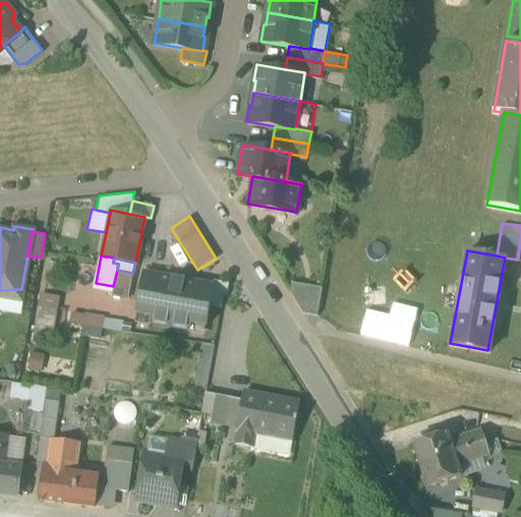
[(132,273),(117,270),(113,286),(112,292),(128,295),(132,273)]
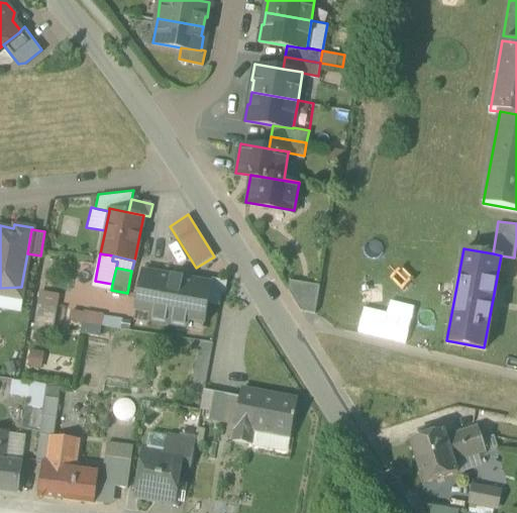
[(148,318),(188,325),(189,319),(203,321),(207,301),(211,281),(142,269),(135,309),(149,312),(148,318)]
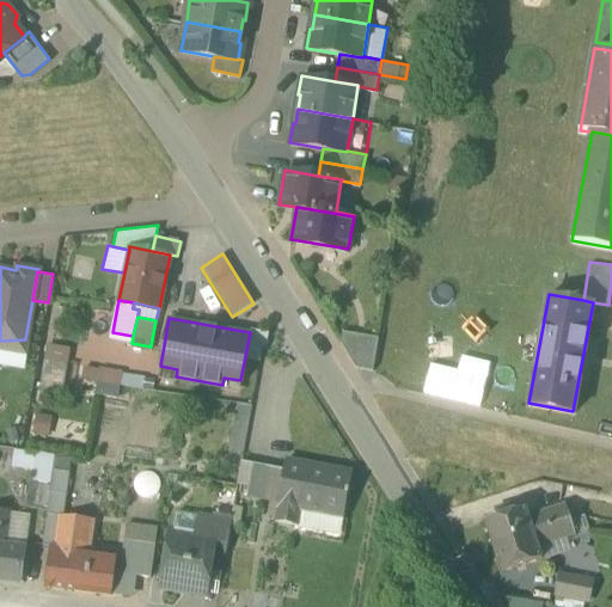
[(245,356),(259,359),(262,344),(264,331),(250,329),(250,332),(245,356)]
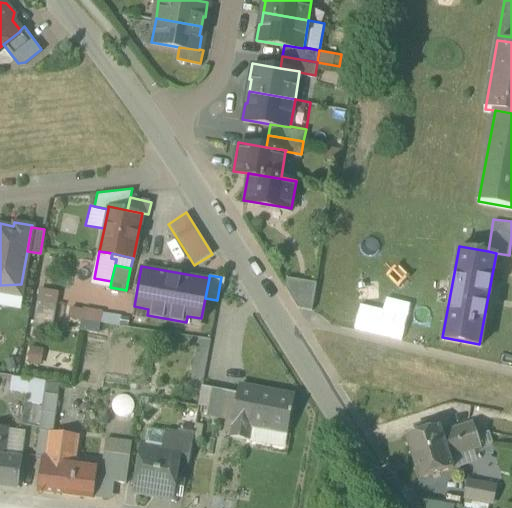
[(297,306),(311,308),(316,281),(286,275),(285,284),(297,306)]
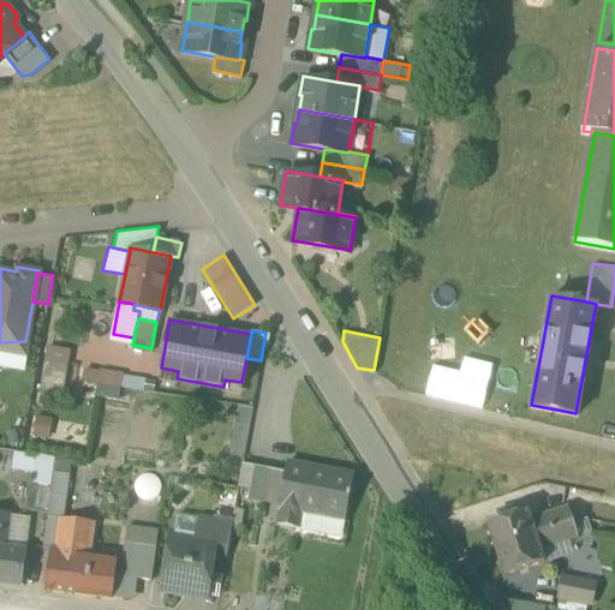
[(25,341),(0,342),(0,364),(21,369),(25,341)]
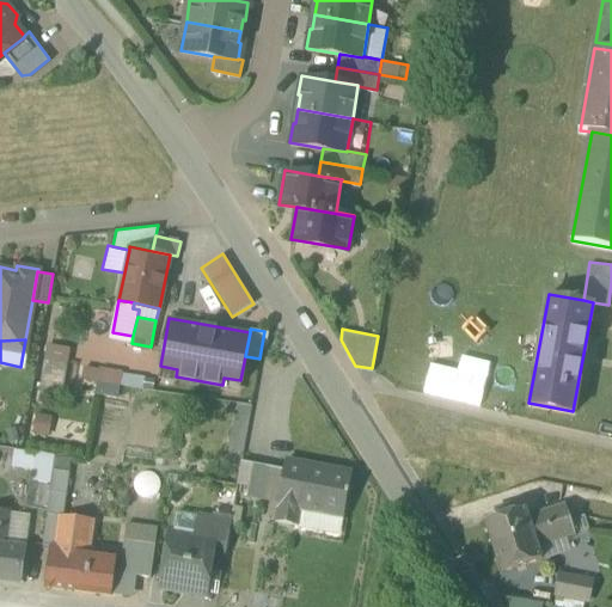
[(47,343),(40,385),(61,388),(69,347),(47,343)]
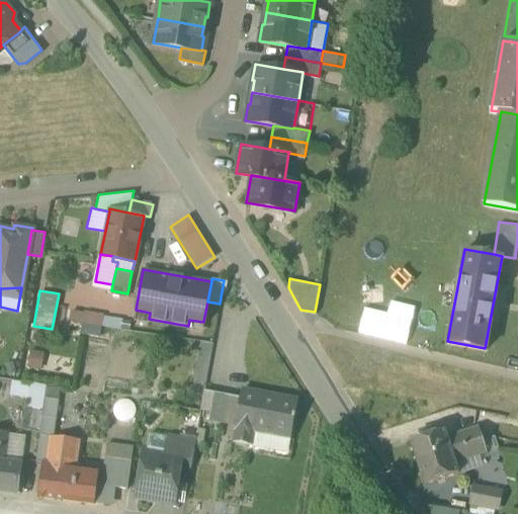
[(71,305),(67,321),(99,328),(103,312),(71,305)]
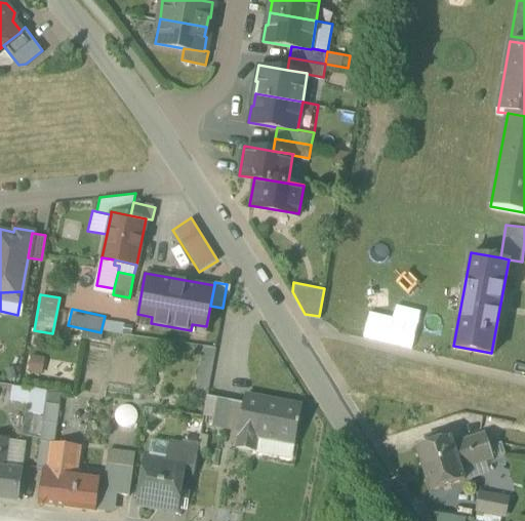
[(31,353),(27,370),(41,373),(45,356),(31,353)]
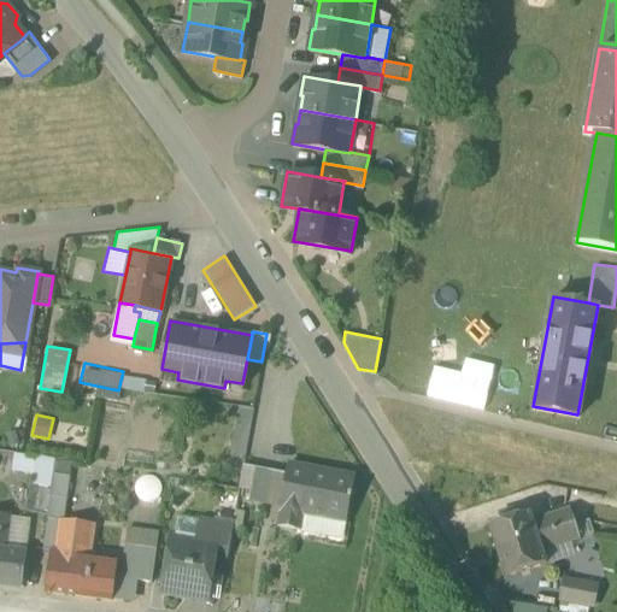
[(30,482),(52,484),(53,471),(56,457),(13,449),(12,469),(24,470),(31,476),(30,482)]
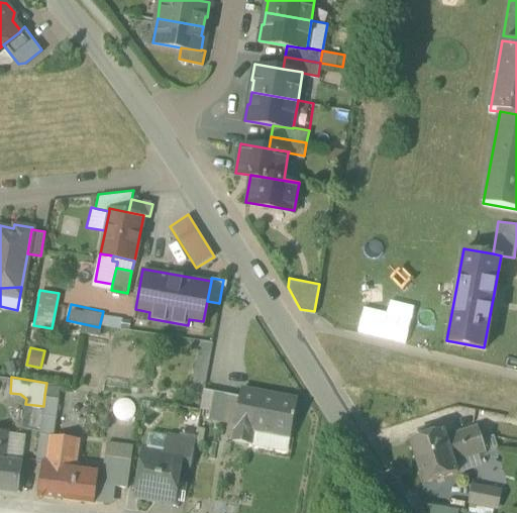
[(241,387),(240,394),(276,401),(278,393),(241,387)]
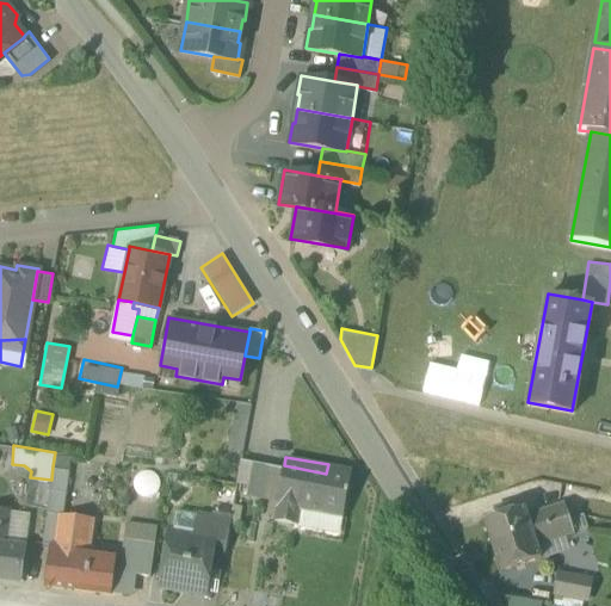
[(236,481),(247,483),(252,459),(240,458),(236,481)]
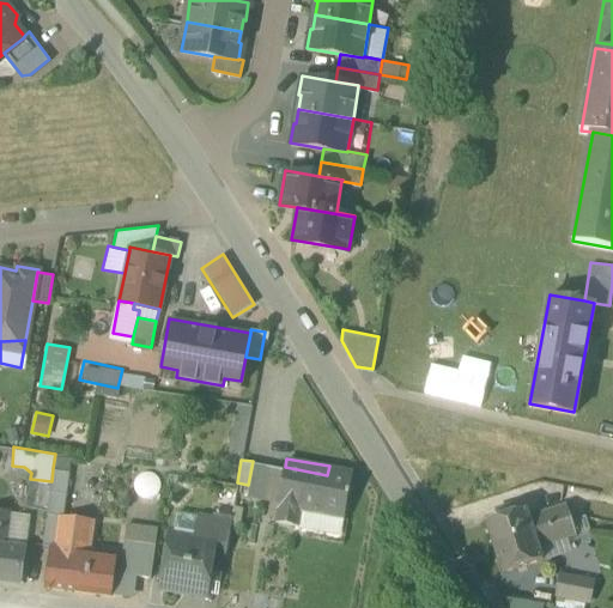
[(247,494),(263,496),(269,464),(253,461),(248,485),(247,494)]
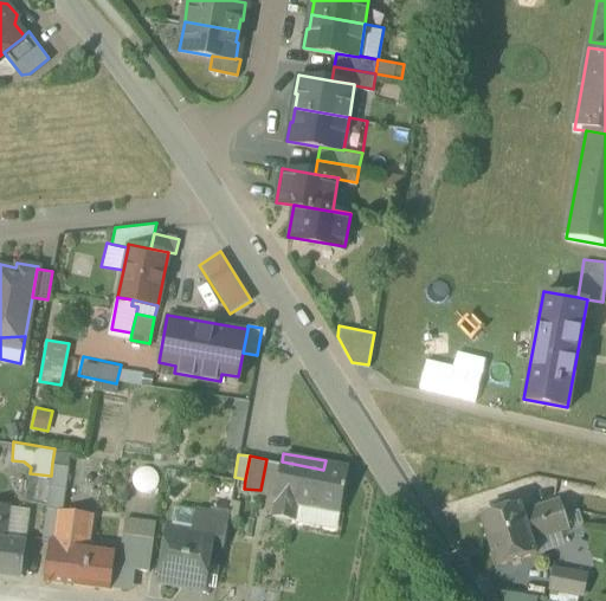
[(282,461),(272,514),(335,525),(337,511),(339,511),(343,488),(345,488),(346,483),(345,483),(347,464),(326,460),(323,470),(282,461)]
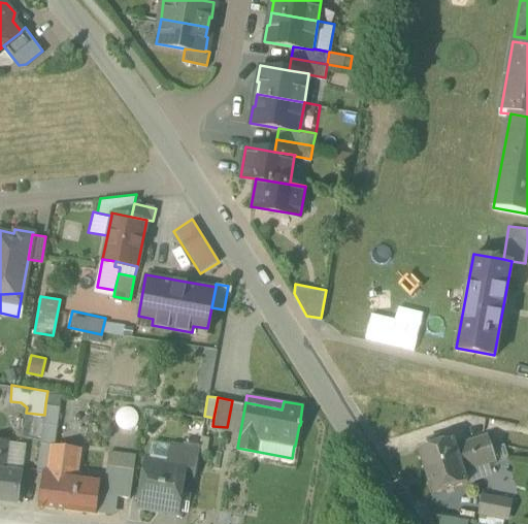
[(36,468),(43,469),(46,443),(54,444),(60,405),(45,403),(44,415),(41,437),(36,468)]
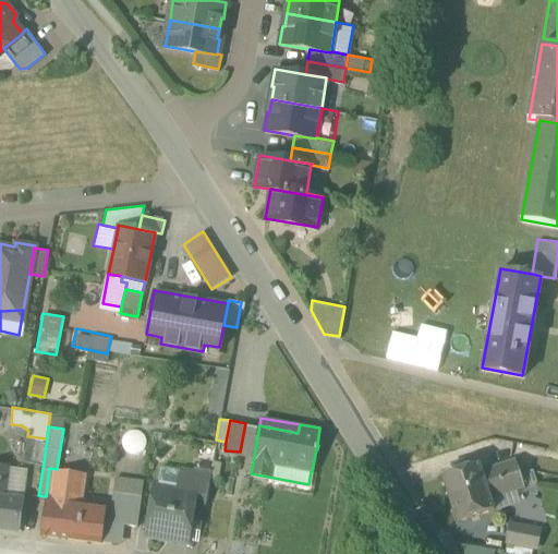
[(44,462),(47,438),(27,436),(24,460),(44,462)]
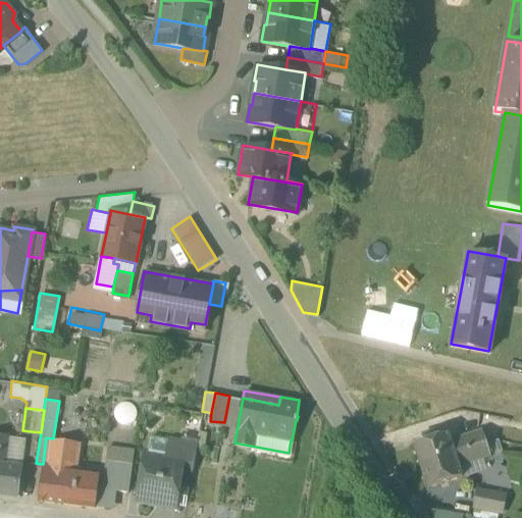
[(482,427),(450,438),(454,451),(486,441),(482,427)]
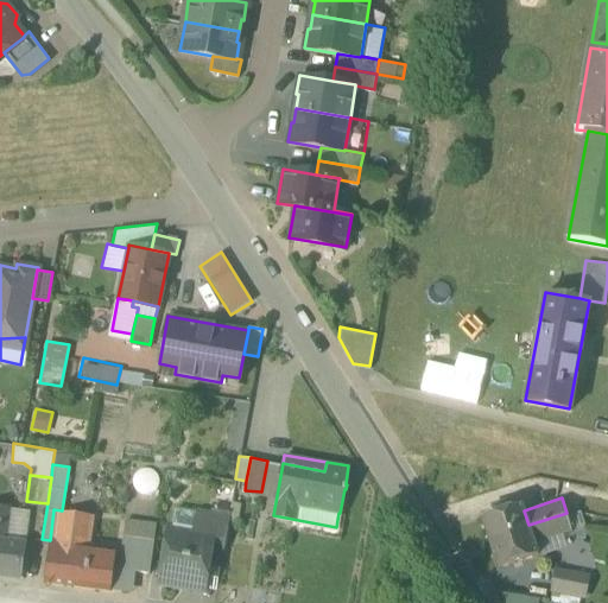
[(488,538),(529,525),(524,511),(521,502),(508,507),(506,499),(492,502),(494,512),(481,515),(488,538)]
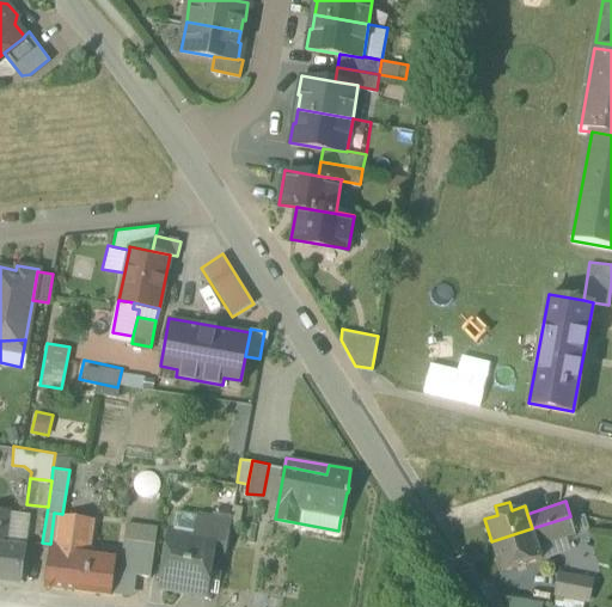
[(0,543),(6,544),(11,509),(0,507),(0,543)]
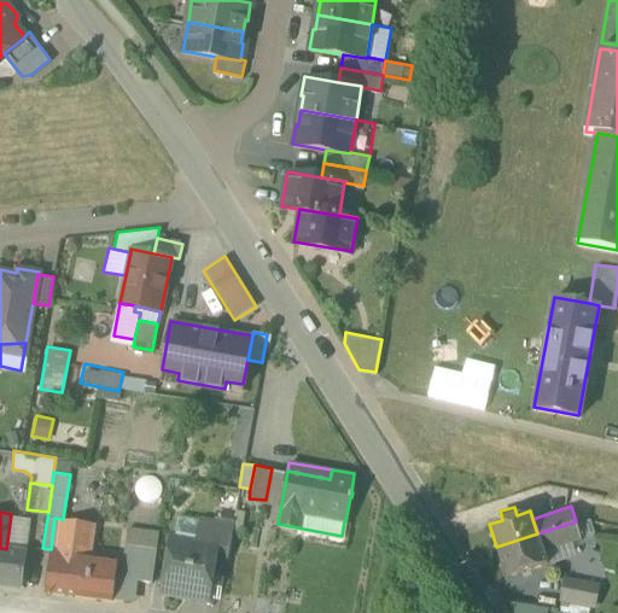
[(29,517),(11,514),(6,549),(24,550),(29,517)]
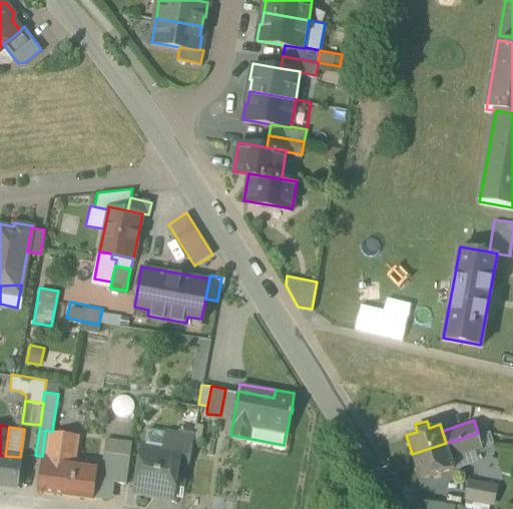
[(148,428),(145,445),(171,450),(174,432),(148,428)]
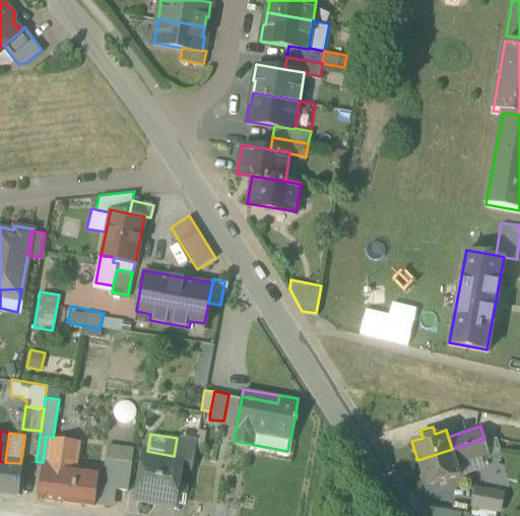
[(79,440),(53,437),(46,436),(43,462),(38,496),(94,503),(96,485),(99,469),(76,466),(80,440),(79,440)]
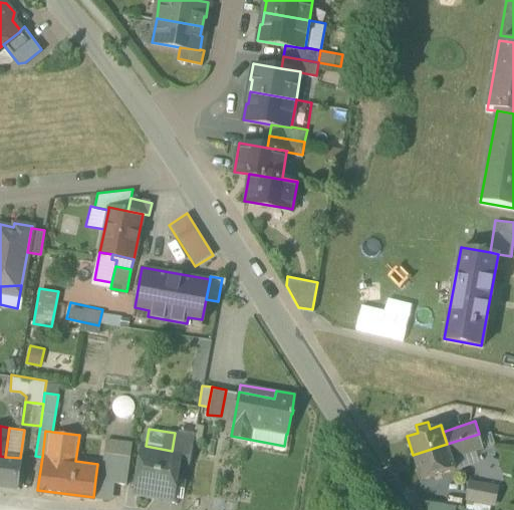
[(177,461),(189,463),(194,436),(175,433),(172,451),(178,452),(177,461)]
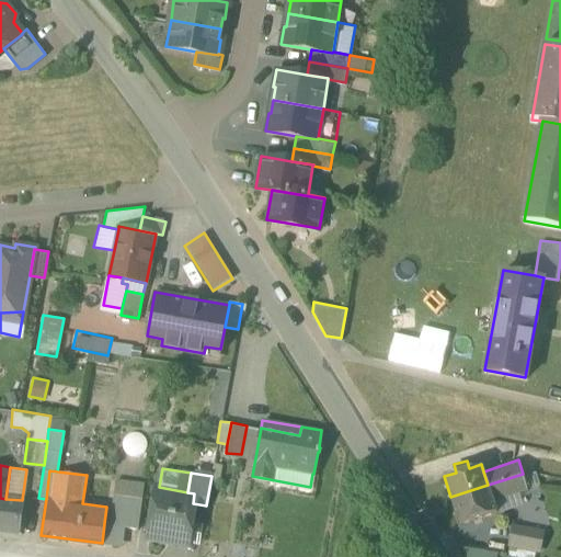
[(488,485),(492,499),(516,491),(527,488),(523,474),(488,485)]
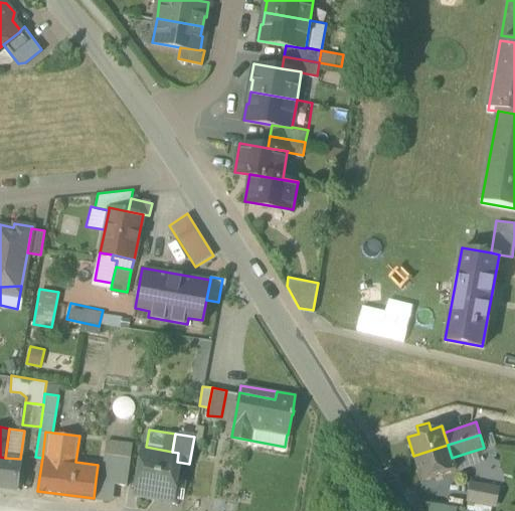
[(104,454),(130,458),(133,442),(132,442),(132,443),(106,439),(104,454)]
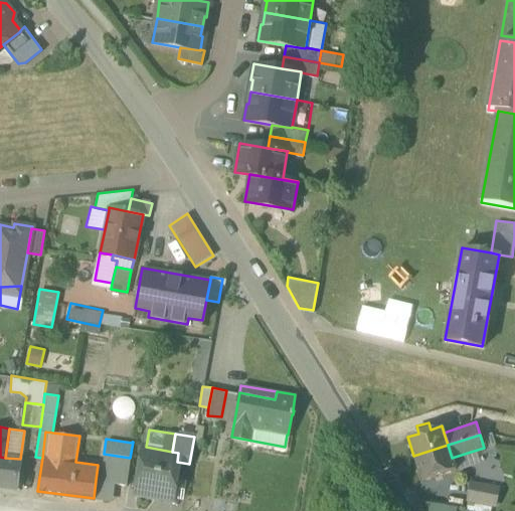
[(421,479),(456,468),(452,458),(448,445),(413,456),(421,479)]
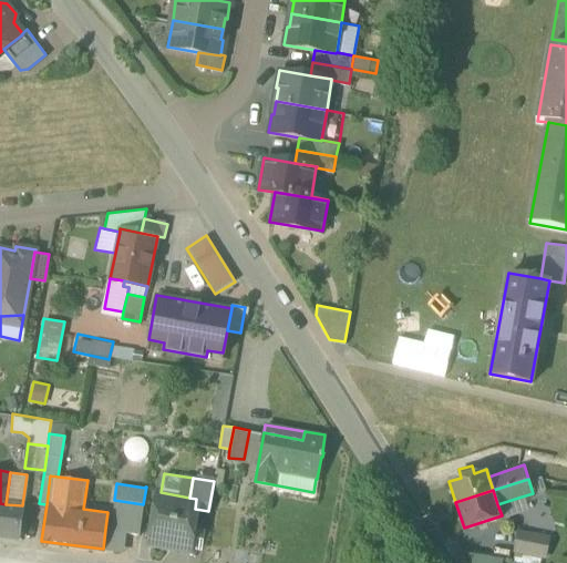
[(152,541),(187,548),(194,514),(195,509),(196,499),(189,498),(161,492),(152,541)]
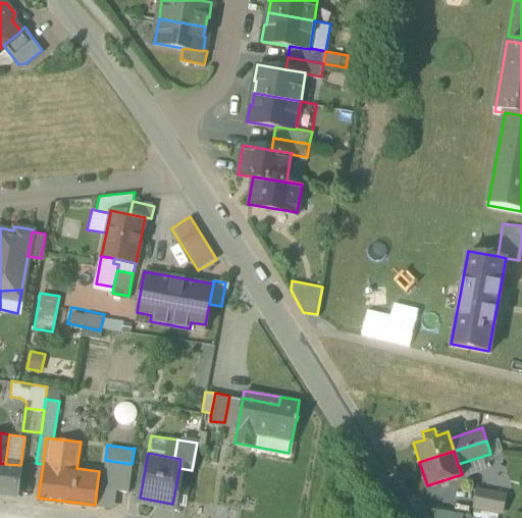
[(484,468),(480,457),(458,464),(462,474),(484,468)]
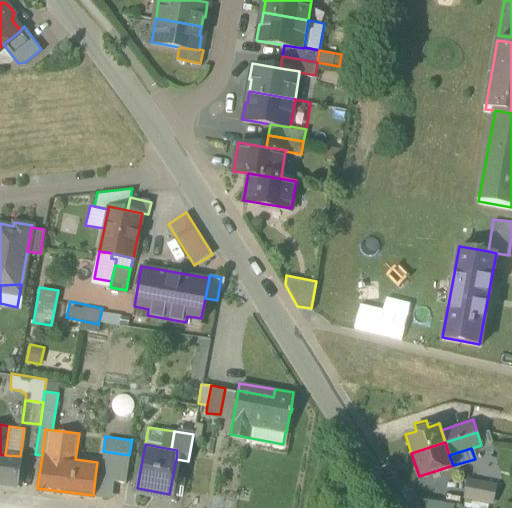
[(103,451),(100,477),(114,479),(126,481),(129,455),(103,451)]
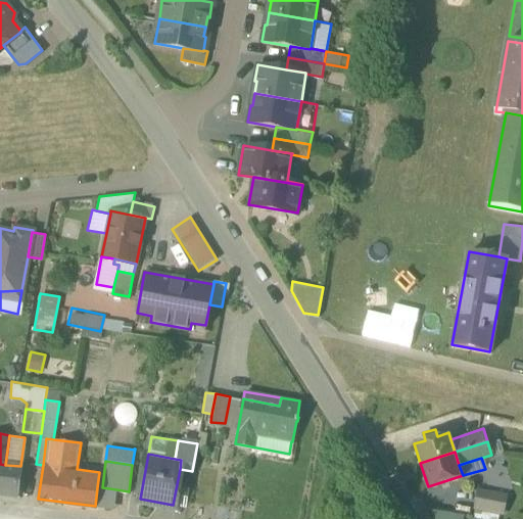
[(0,493),(16,496),(20,466),(5,465),(0,464),(0,493)]
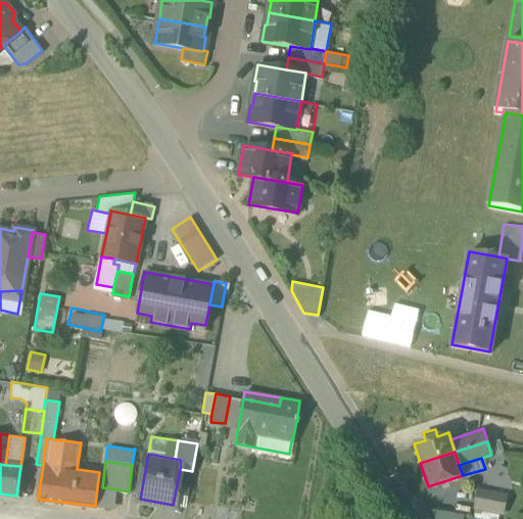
[(191,476),(179,474),(173,505),(186,507),(191,476)]
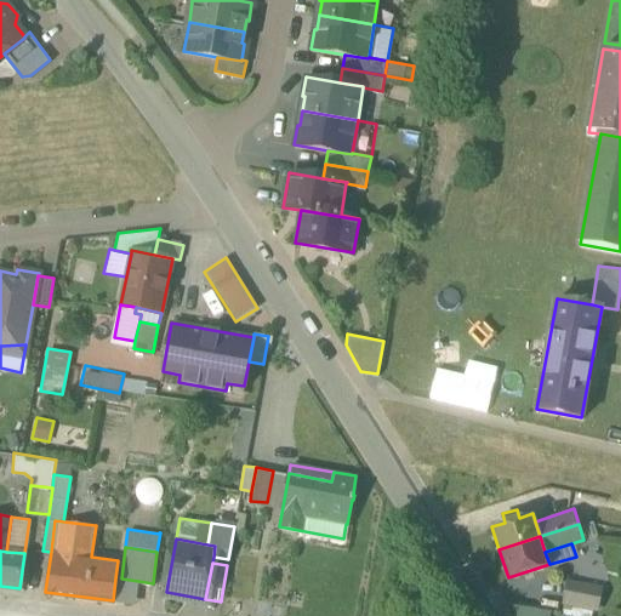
[(136,603),(138,581),(121,579),(115,579),(113,600),(136,603)]
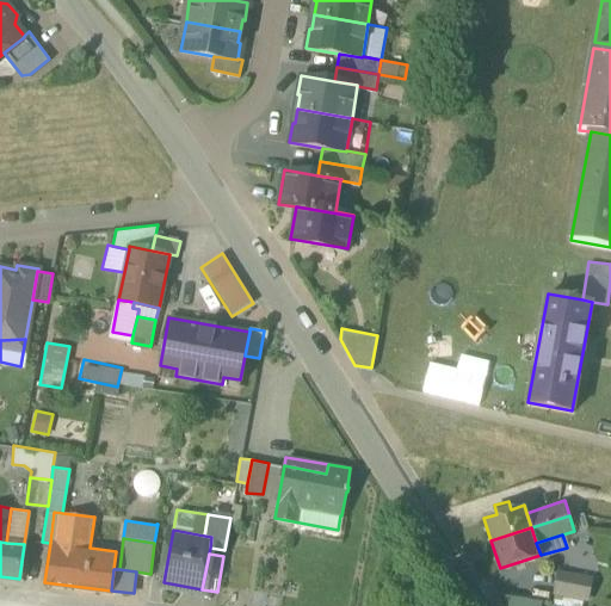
[(553,592),(588,600),(593,575),(556,569),(553,592)]
